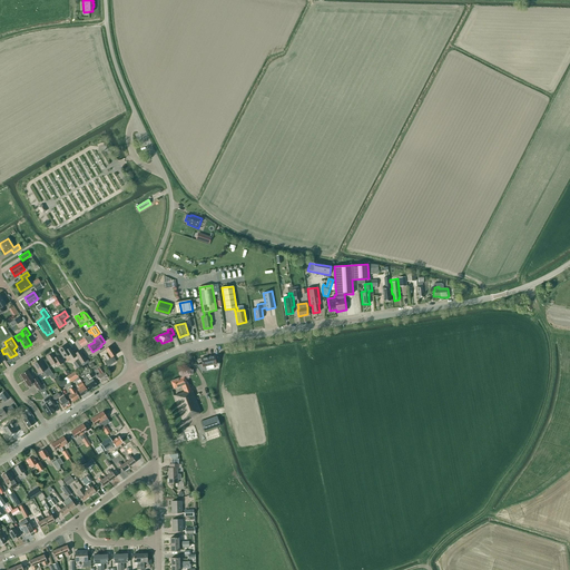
[(85,337),(78,342),(81,347),(88,343),(85,337)]
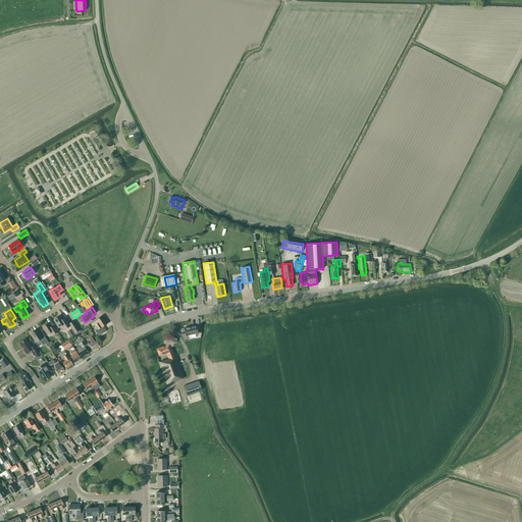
[(58,328),(62,325),(64,329),(69,326),(64,318),(61,319),(59,316),(54,320),(58,328)]
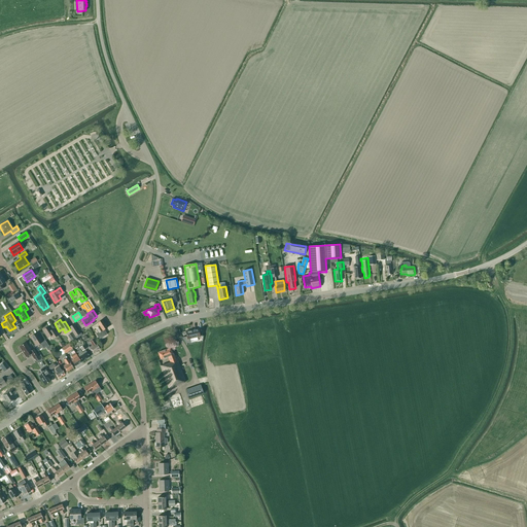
[(96,328),(99,332),(99,334),(103,330),(107,327),(102,320),(97,323),(100,326),(96,328)]
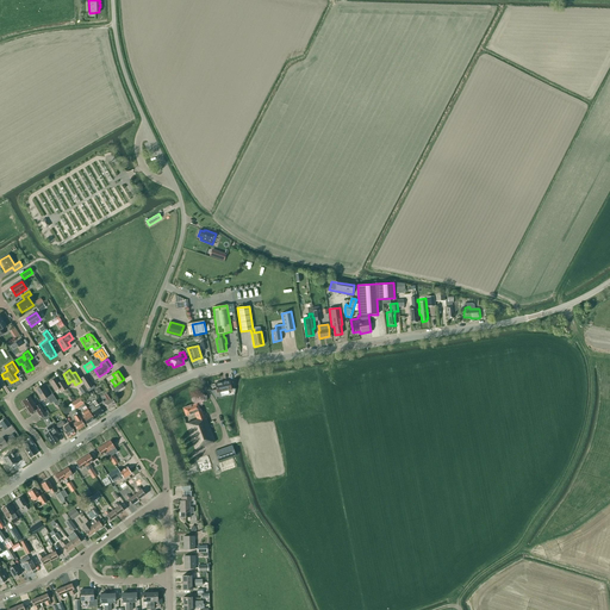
[(80,379),(87,390),(92,386),(86,375),(80,379)]
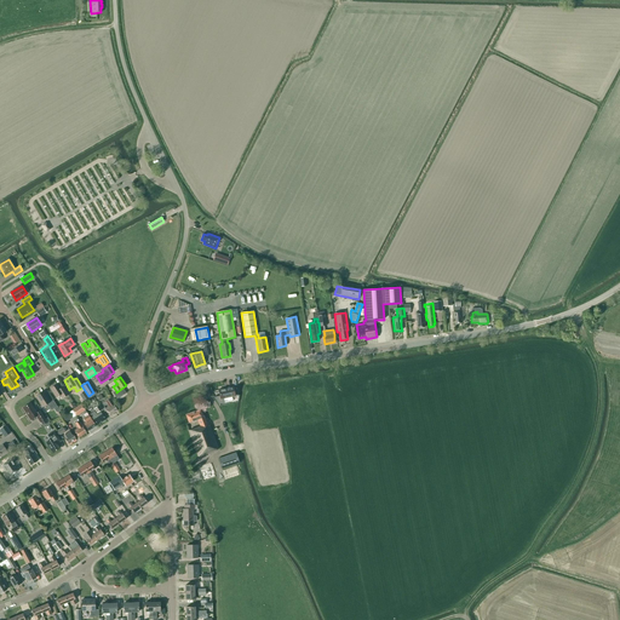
[(61,395),(62,399),(68,395),(63,386),(59,389),(57,385),(50,389),(56,397),(61,395)]
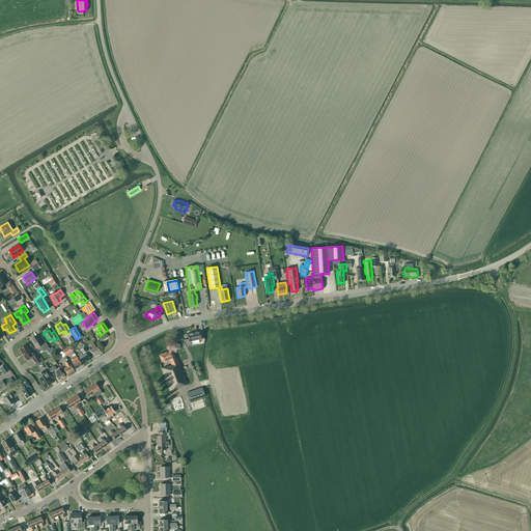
[(199,331),(187,334),(189,342),(201,339),(199,331)]
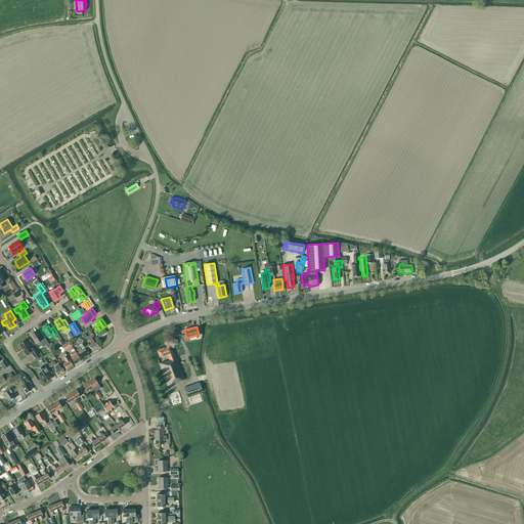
[(98,337),(104,334),(102,329),(98,332),(98,331),(95,333),(98,337)]
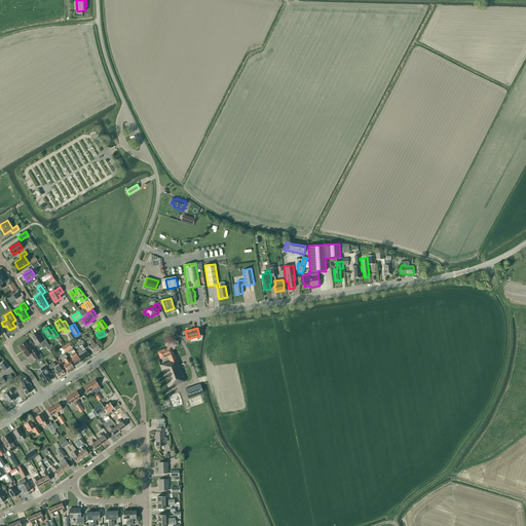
[(40,343),(43,348),(48,345),(44,339),(42,340),(37,333),(31,337),(36,345),(40,343)]
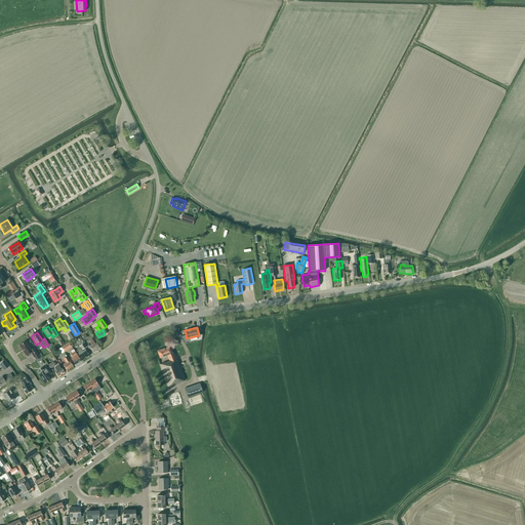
[(89,347),(93,353),(96,351),(96,350),(99,348),(93,337),(89,340),(92,345),(89,347)]
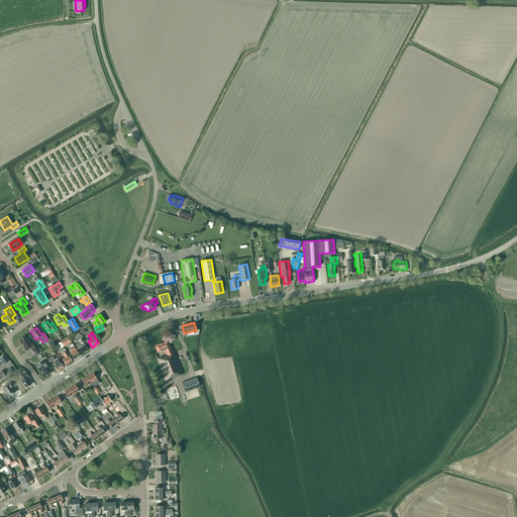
[(39,352),(33,342),(30,344),(25,336),(19,340),(25,350),(30,347),(35,355),(39,352)]
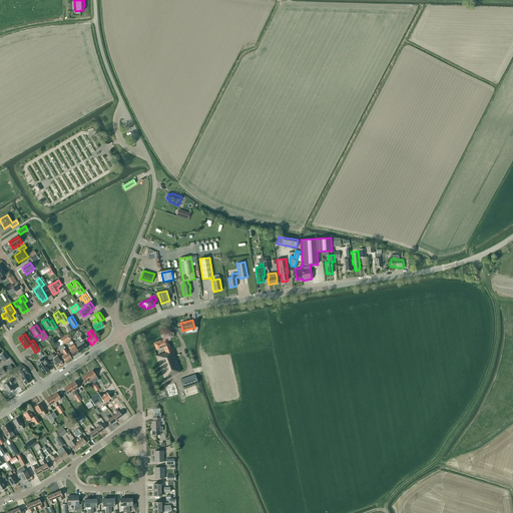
[(60,340),(63,345),(70,340),(67,335),(60,340)]
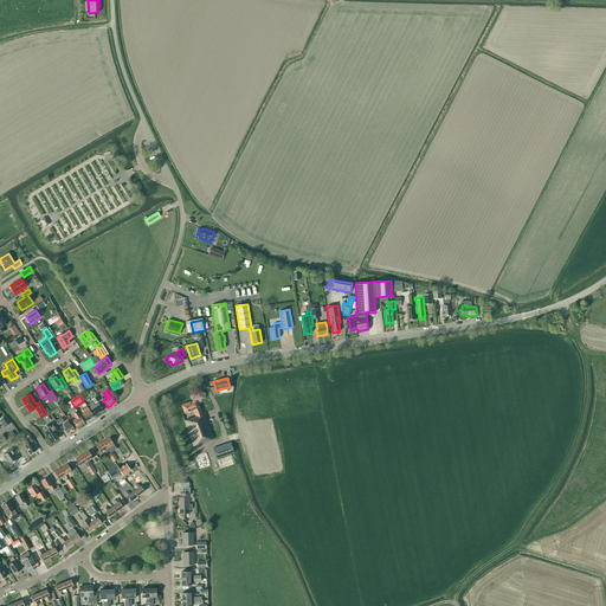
[(197,400),(181,405),(185,413),(193,410),(195,417),(184,421),(194,446),(213,439),(204,413),(202,414),(200,407),(199,407),(197,400)]
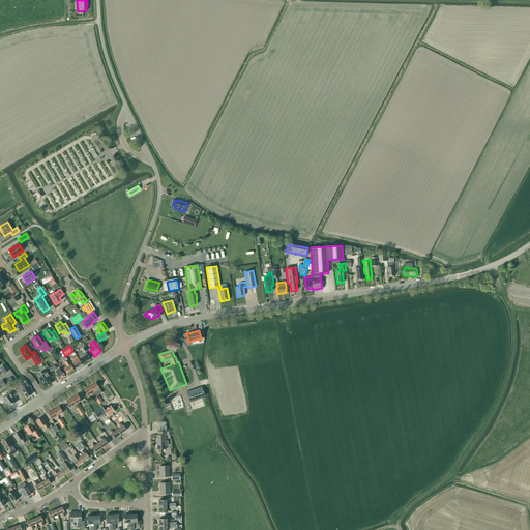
[(59,353),(59,352),(53,356),(56,361),(62,357),(59,353)]
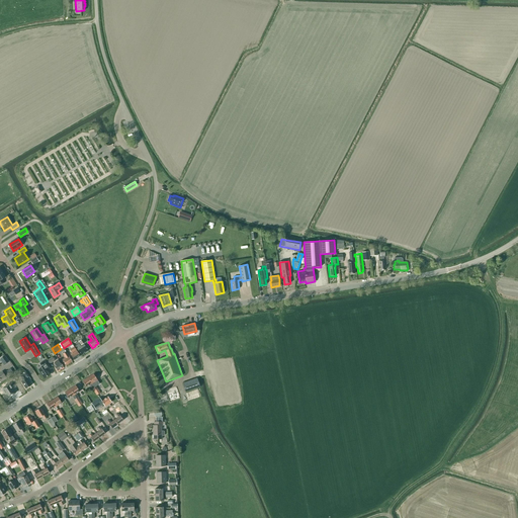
[(84,344),(81,346),(80,347),(79,344),(75,346),(81,355),(88,350),(85,346),(84,344)]
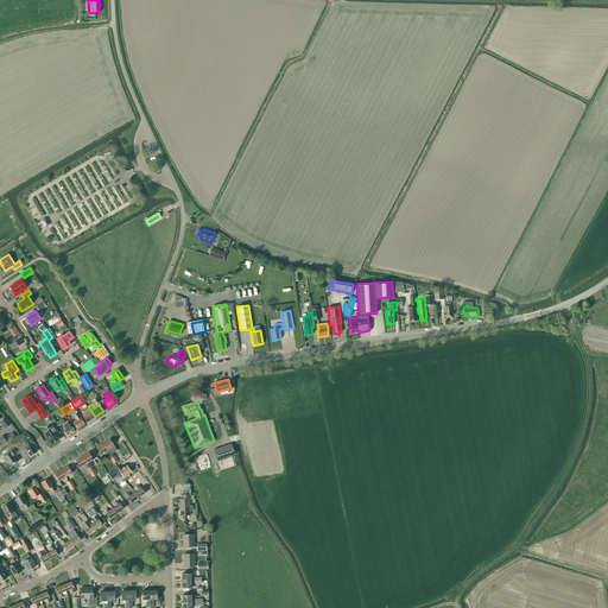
[(82,410),(84,415),(82,416),(87,423),(94,418),(87,407),(83,409),(82,410)]
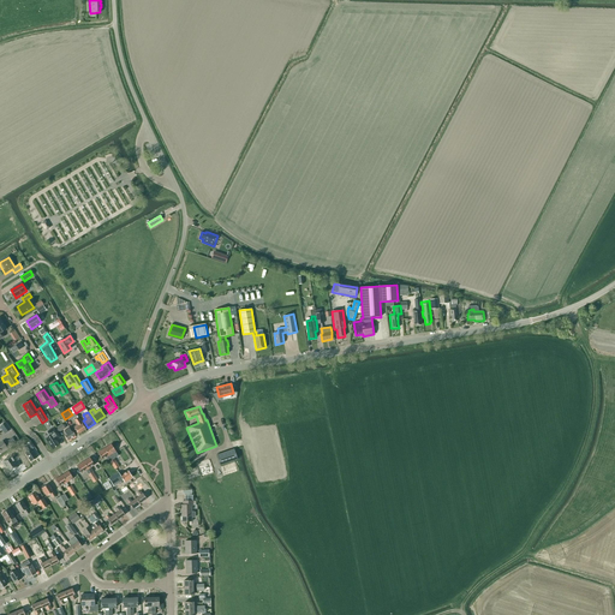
[(85,429),(78,417),(75,421),(77,425),(73,428),(78,434),(85,429)]
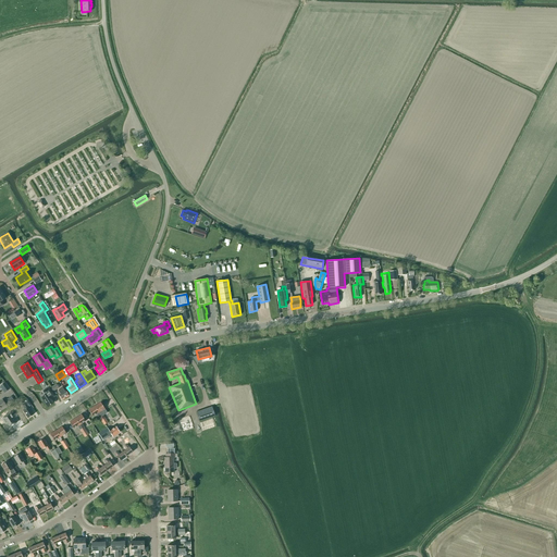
[(5,383),(0,386),(4,393),(10,388),(5,383)]
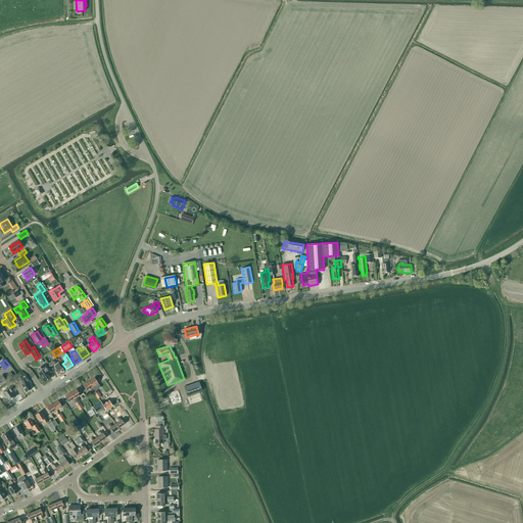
[(39,373),(44,382),(50,378),(47,374),(51,371),(46,363),(40,367),(42,371),(39,373)]
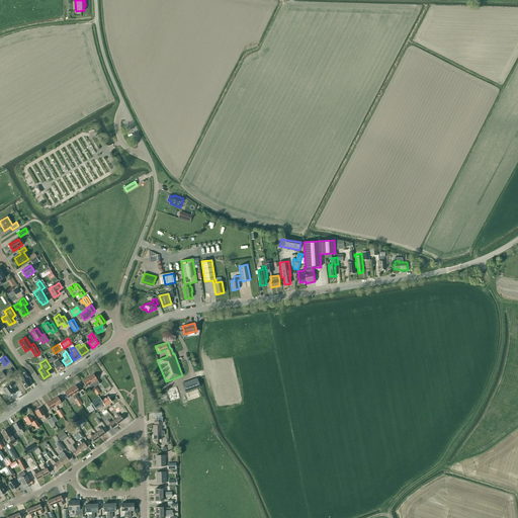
[(55,366),(58,370),(64,367),(59,360),(54,363),(56,366),(55,366)]
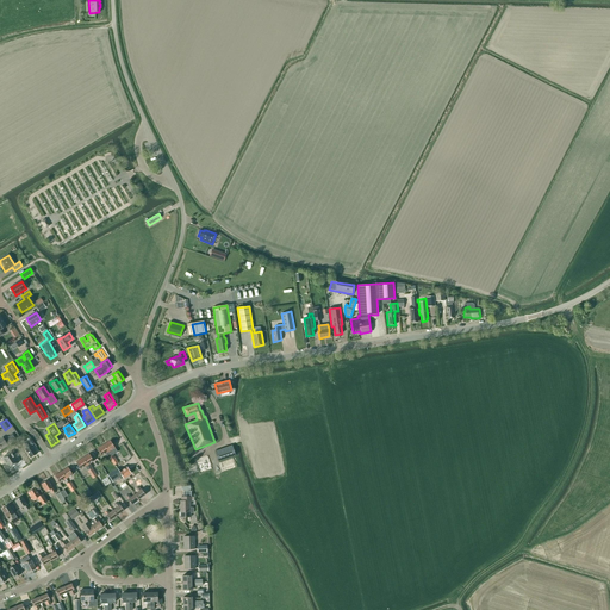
[(6,439),(4,440),(2,437),(0,439),(0,449),(0,450),(16,440),(12,435),(7,439),(6,439)]
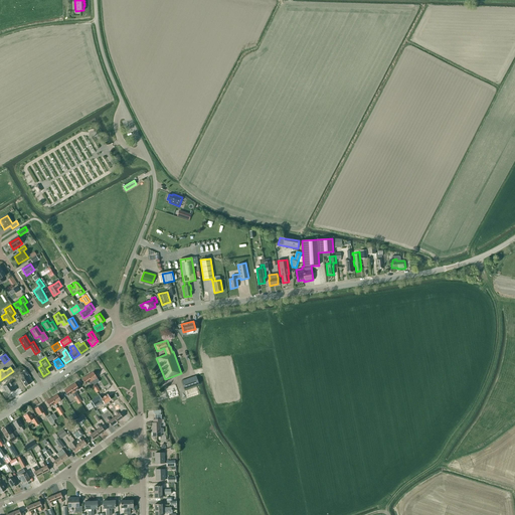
[(26,376),(29,374),(26,369),(23,371),(20,373),(22,375),(21,375),(23,378),(21,379),(25,386),(30,383),(26,376)]
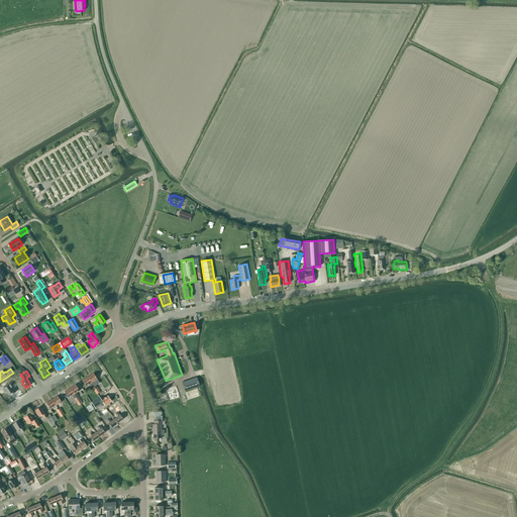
[(92,383),(94,387),(96,386),(99,383),(97,380),(93,374),(88,377),(92,383)]
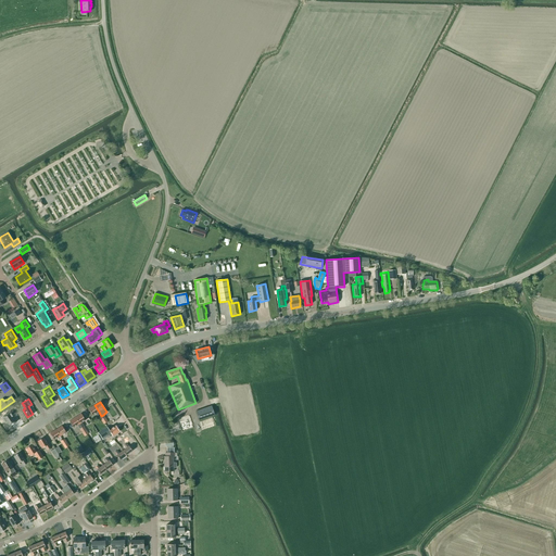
[(101,416),(99,412),(95,405),(88,409),(92,416),(96,414),(99,417),(101,416)]
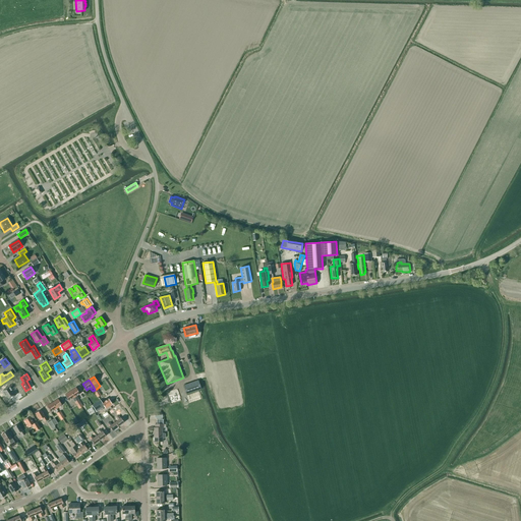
[(183,386),(186,394),(200,389),(197,381),(183,386)]
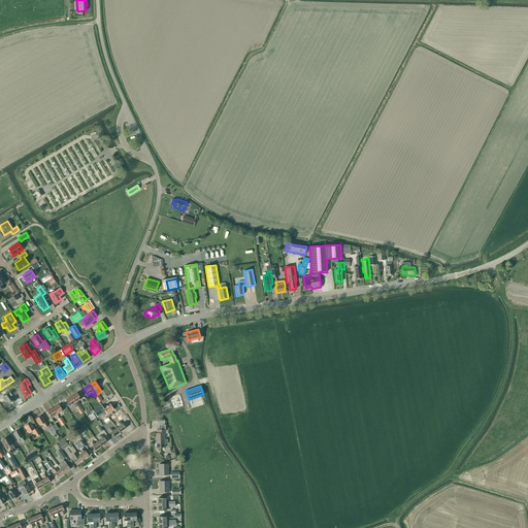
[(1,396),(7,406),(17,400),(13,397),(17,395),(13,391),(11,393),(9,391),(1,396)]
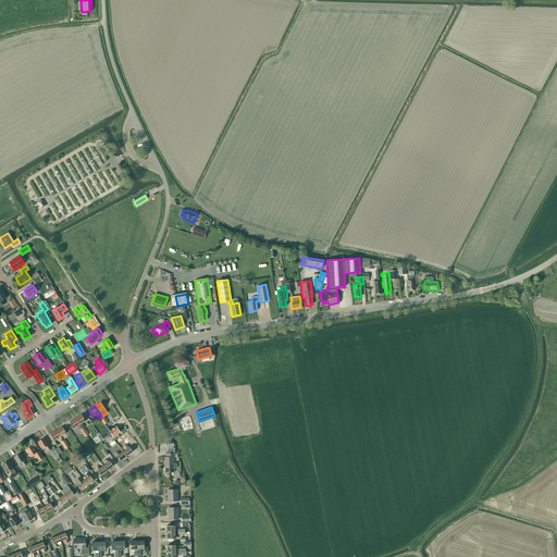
[(81,415),(75,418),(79,425),(82,429),(84,428),(85,426),(83,423),(85,421),(81,415)]
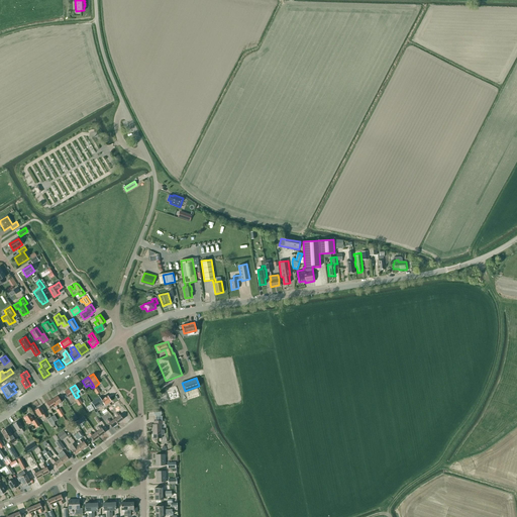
[(76,398),(74,395),(70,388),(65,392),(68,398),(73,396),(75,399),(76,398)]
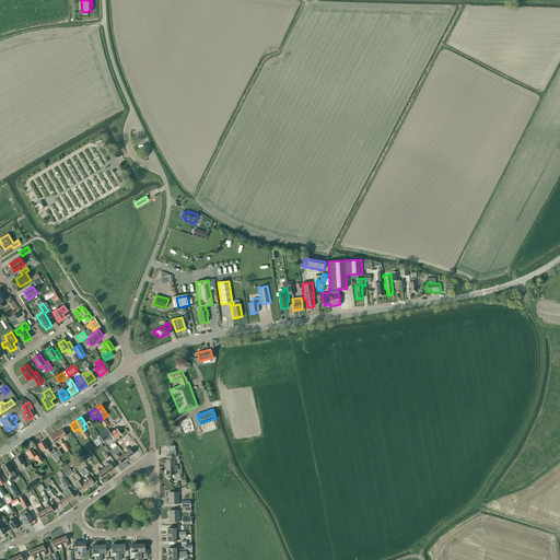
[(62,429),(56,433),(60,440),(67,435),(62,429)]
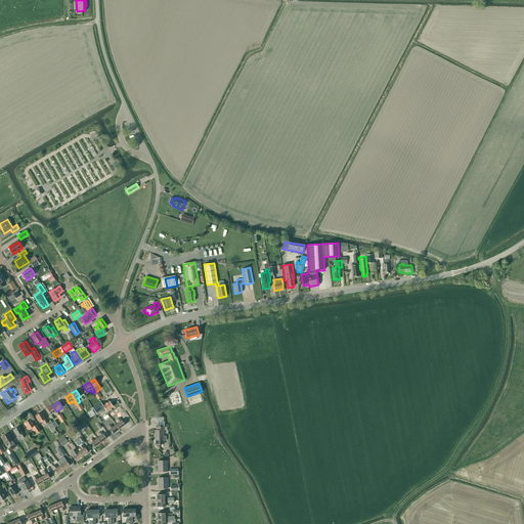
[(113,406),(110,401),(102,405),(101,402),(92,407),(94,411),(95,410),(96,412),(100,410),(101,411),(104,409),(106,411),(113,406)]
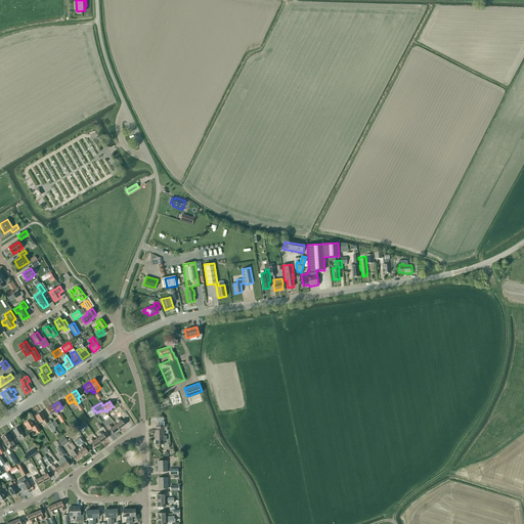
[(56,411),(52,405),(47,408),(51,415),(54,412),(55,415),(57,413),(56,411)]
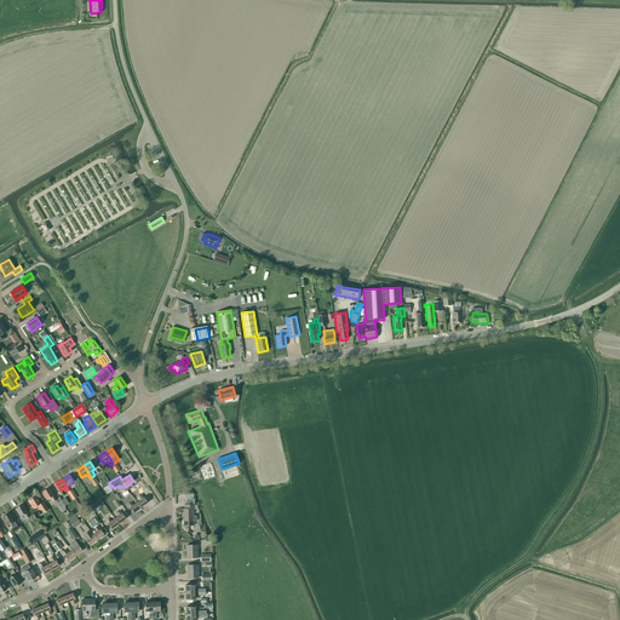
[(147,498),(151,494),(147,487),(142,492),(147,498)]
